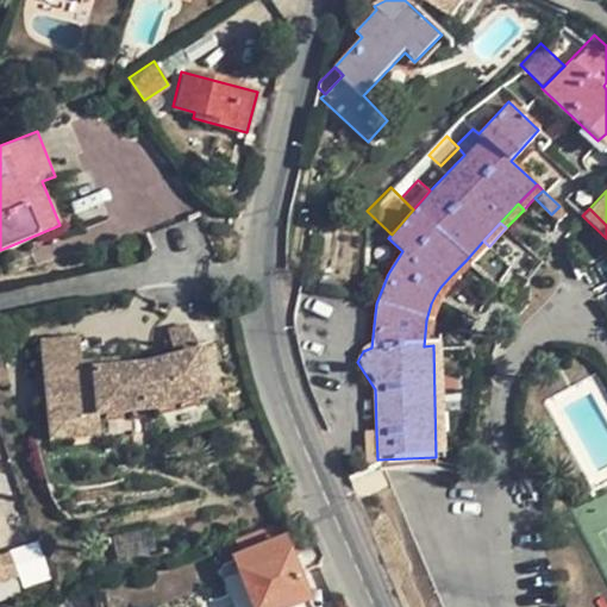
[(467,260),(471,264),(489,246),(483,241),(467,260)]
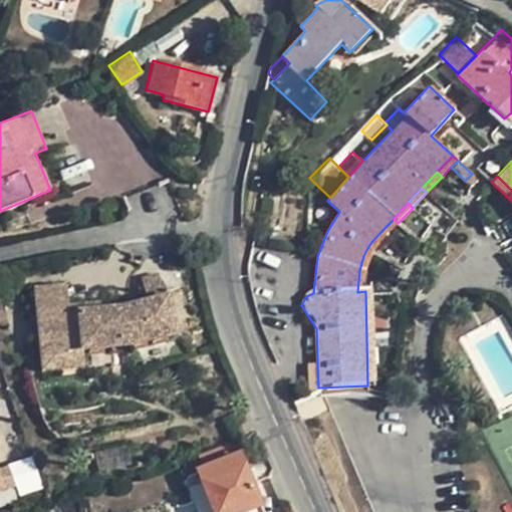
[(381,231),(387,236),(398,223),(394,219),(393,220),(381,231)]
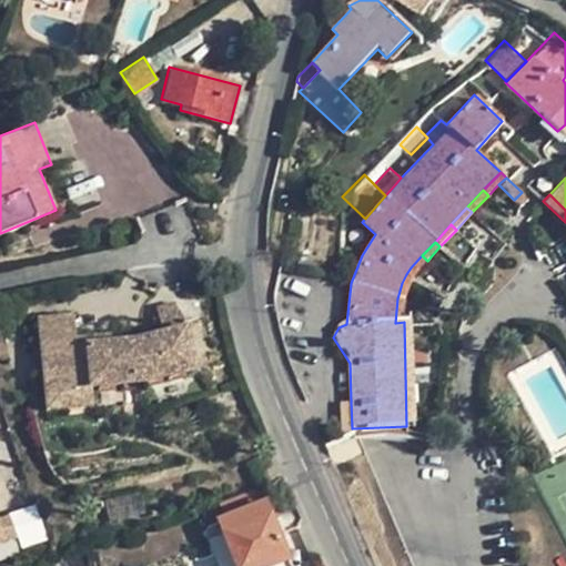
[(416,274),(427,261),(422,255),(411,268),(406,274),(414,279),(416,274)]
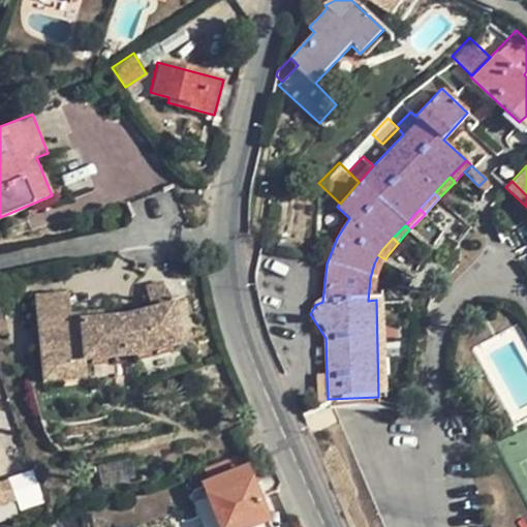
[(376,279),(385,259),(378,255),(374,264),(370,278),(376,279)]
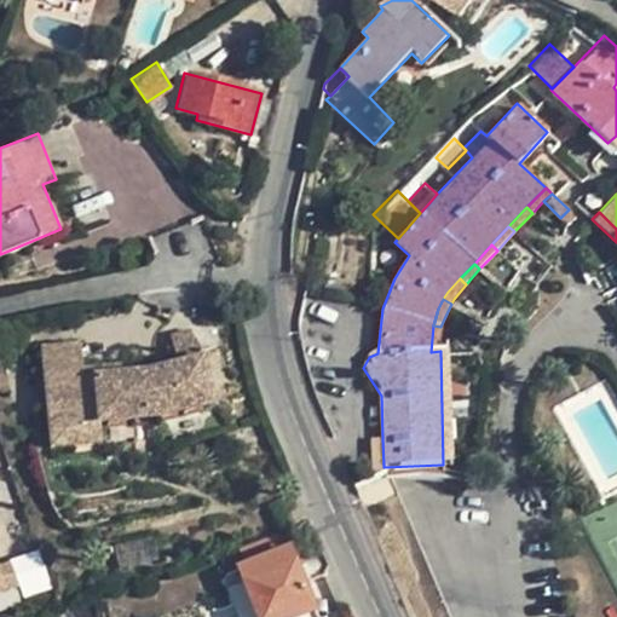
[(440,351),(440,327),(433,326),(431,352),(440,351)]
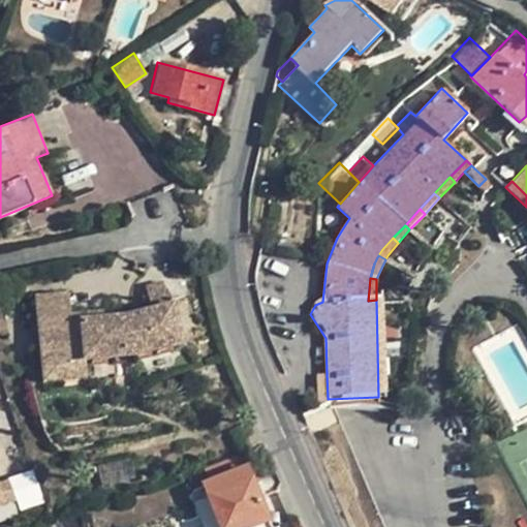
[(149,285),(153,309),(172,306),(165,281),(149,285)]
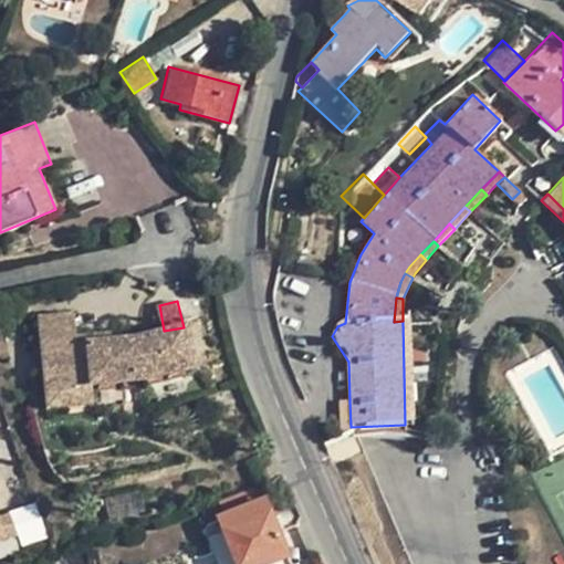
[(191,366),(184,327),(164,331),(135,338),(110,341),(75,345),(74,336),(70,310),(37,314),(40,351),(53,348),(60,388),(93,384),(138,378),(191,366)]
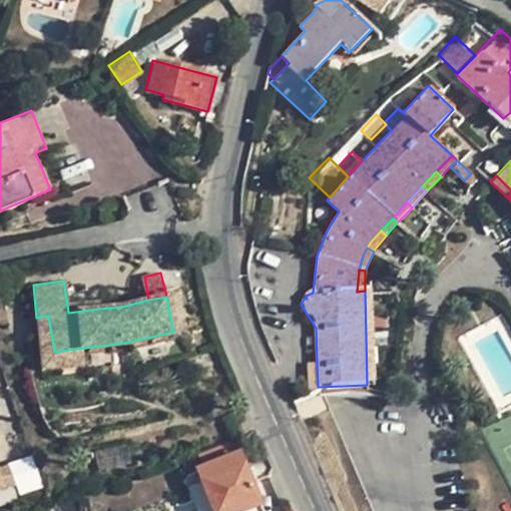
[(371,291),(365,291),(367,385),(376,385),(371,291)]
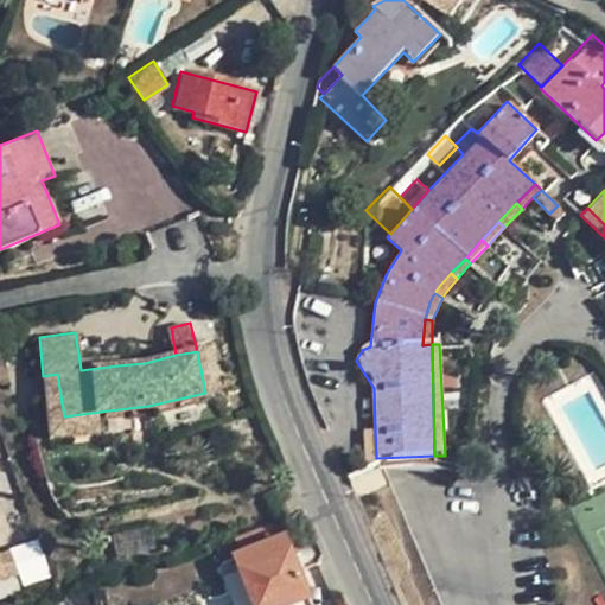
[(115,355),(80,361),(81,370),(118,365),(115,355)]
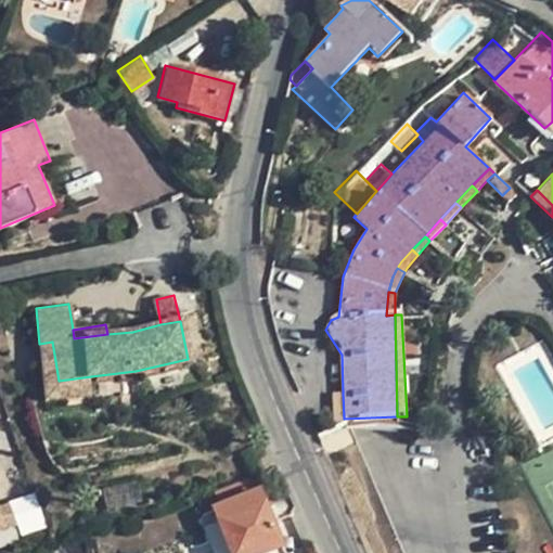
[(47,396),(61,395),(59,381),(52,342),(39,344),(47,396)]
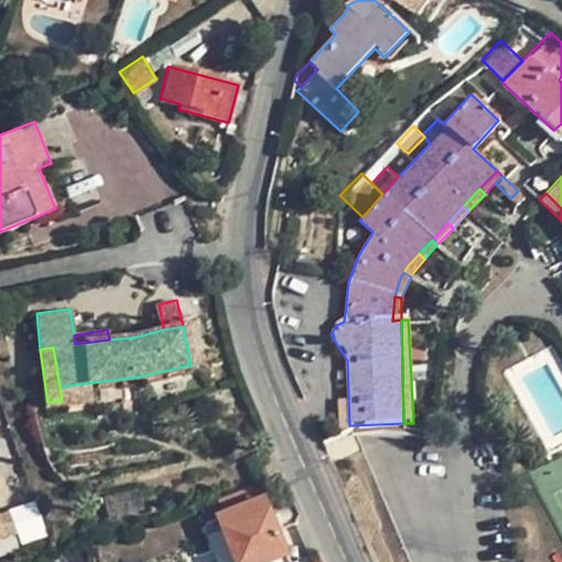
[(94,397),(93,382),(60,387),(62,401),(94,397)]
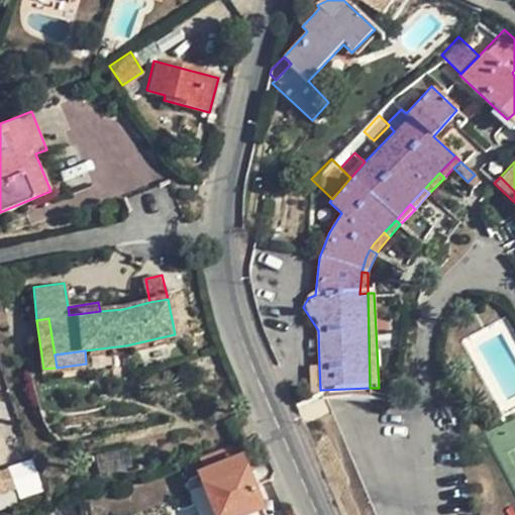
[(309,367),(309,397),(321,392),(320,390),(319,367),(309,367)]
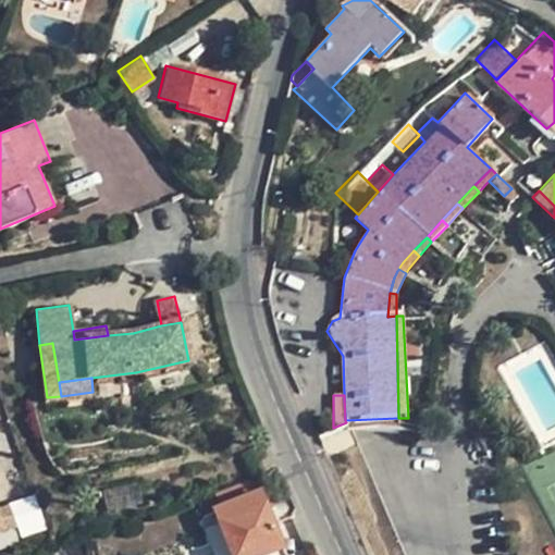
[(401,554),(346,422),(333,428),(318,434),(319,438),(325,454),(367,554),(401,554)]
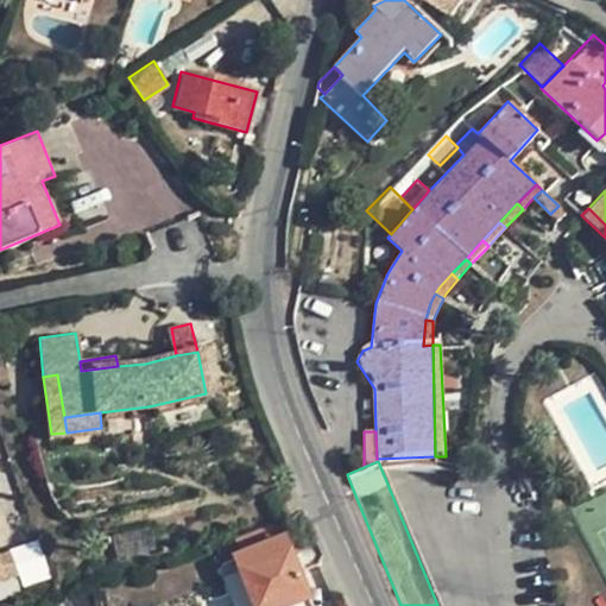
[(305,605),(281,538),(253,549),(258,561),(237,569),(238,575),(250,605),(305,605)]
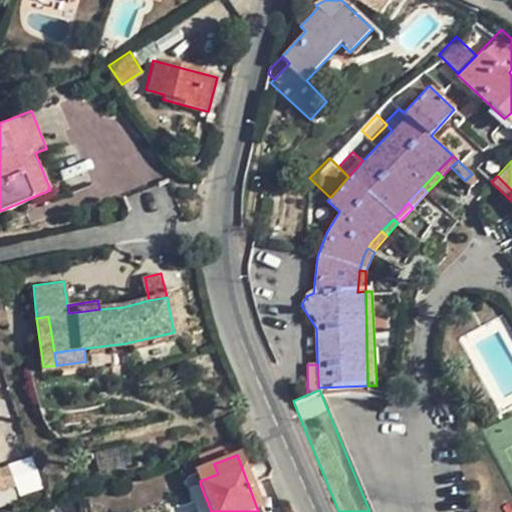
[(34,459),(11,467),(16,482),(20,492),(42,484),(34,459)]
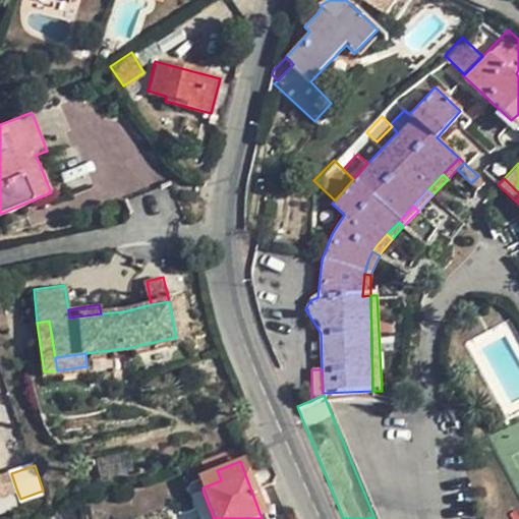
[(0,497),(5,496),(4,494),(16,488),(11,473),(0,478),(0,497)]
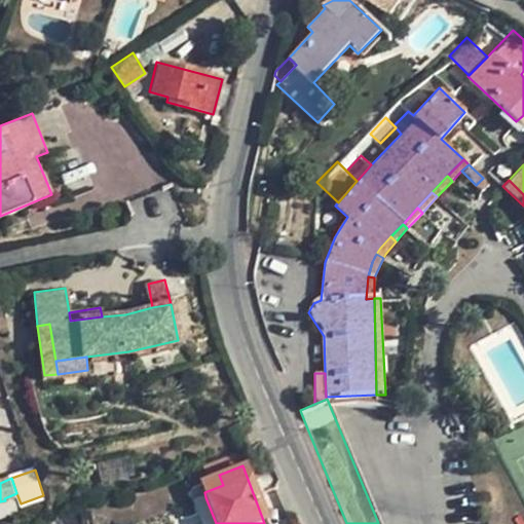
[(216,523),(206,497),(191,502),(199,523),(216,523)]
